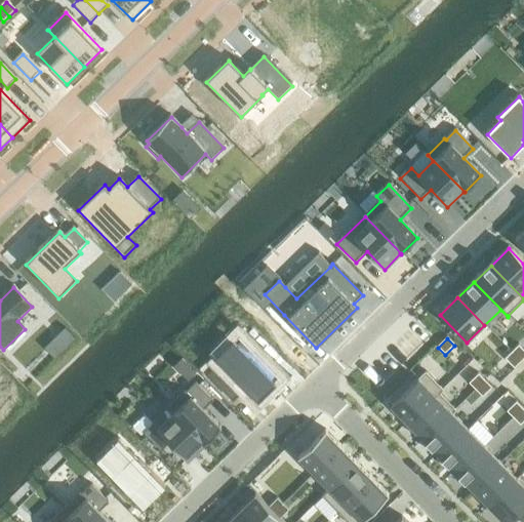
[(220,364),(207,376),(234,403),(246,391),(258,404),(277,386),(276,384),(279,380),(242,343),(220,363),(220,364)]
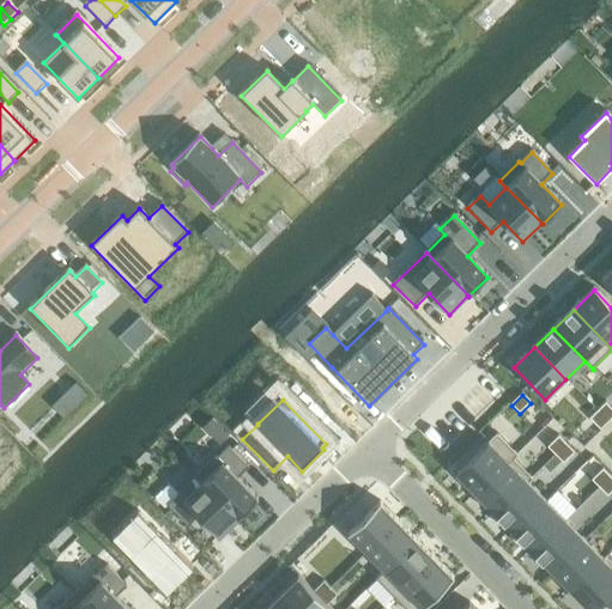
[(611,410),(606,405),(598,413),(609,424),(611,420),(611,410)]
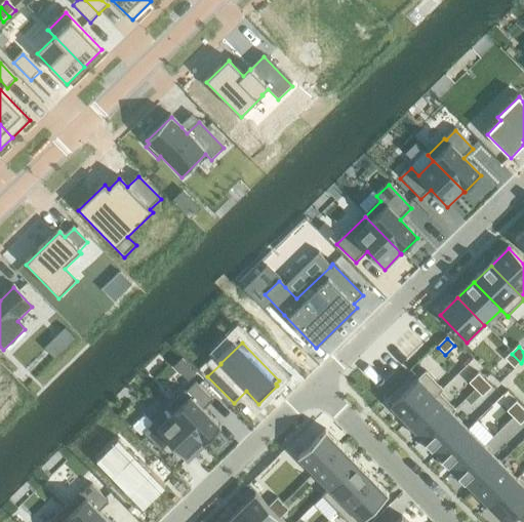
[(512,354),(505,360),(514,370),(521,363),(512,354)]
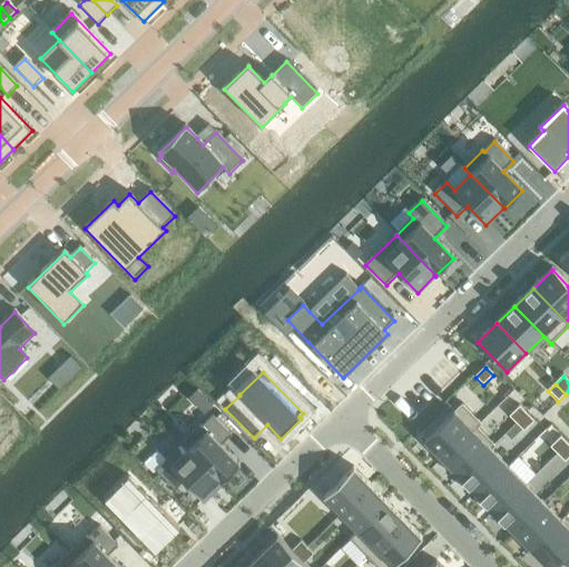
[(462,406),(424,442),(443,462),(481,426),(462,406)]
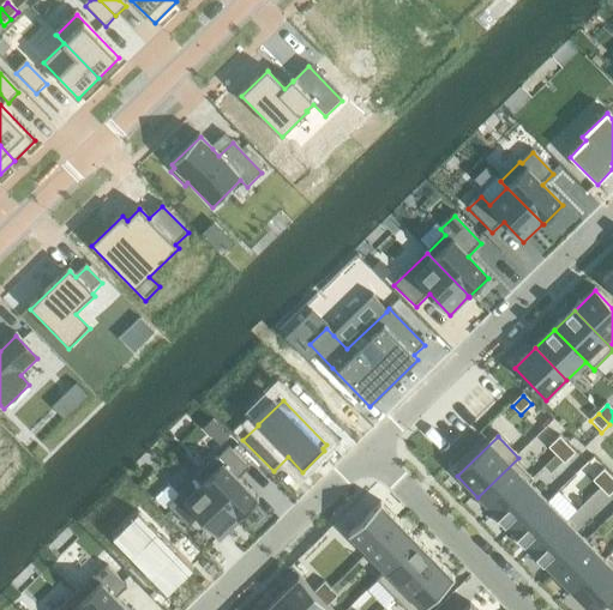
[(560,439),(548,450),(557,458),(568,447),(560,439)]
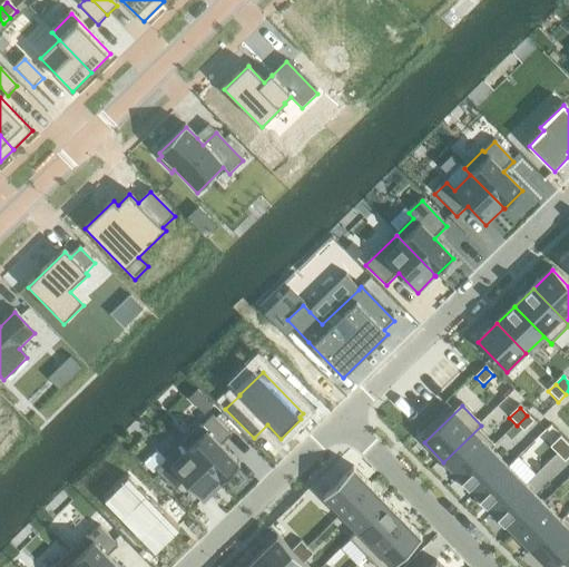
[(527,416),(517,426),(525,432),(535,422),(527,416)]
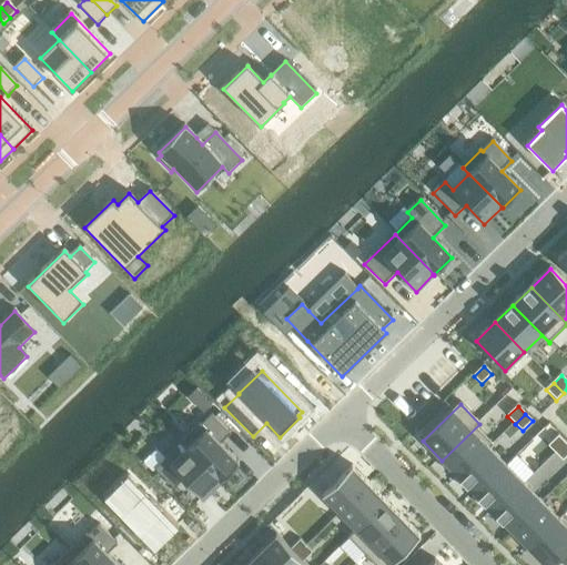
[(200,424),(182,442),(222,482),(240,465),(221,445),(231,435),(212,415),(202,425),(200,424)]
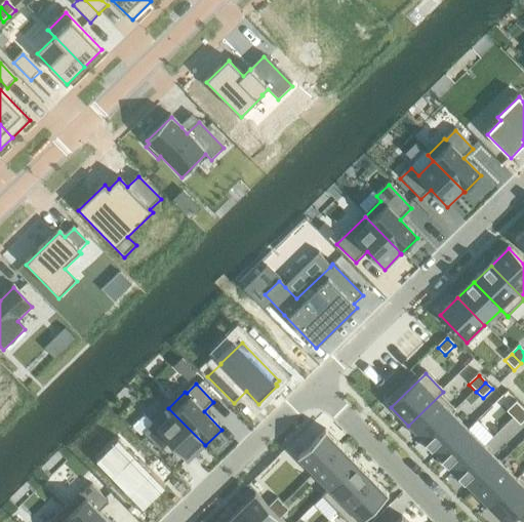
[(443,392),(408,426),(425,442),(456,411),(440,395),(444,392),(443,392)]
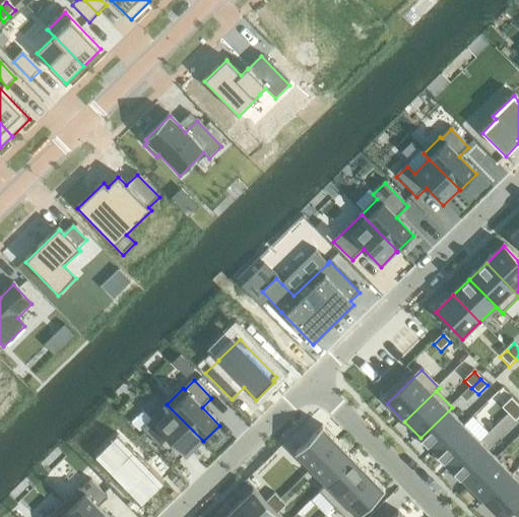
[(511,400),(502,409),(509,415),(518,406),(511,400)]
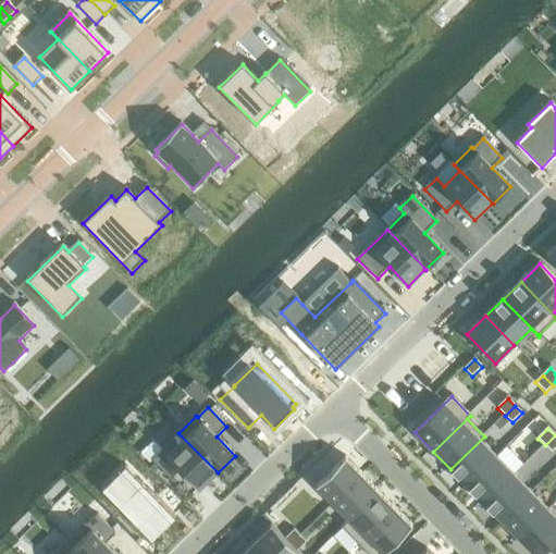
[(162,452),(152,462),(171,481),(182,471),(199,490),(217,472),(217,474),(218,472),(178,433),(161,451),(162,452)]
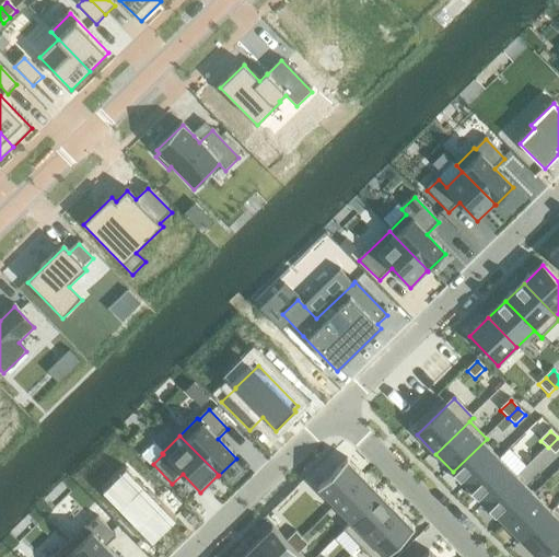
[(558,438),(548,448),(555,455),(558,451),(558,438)]
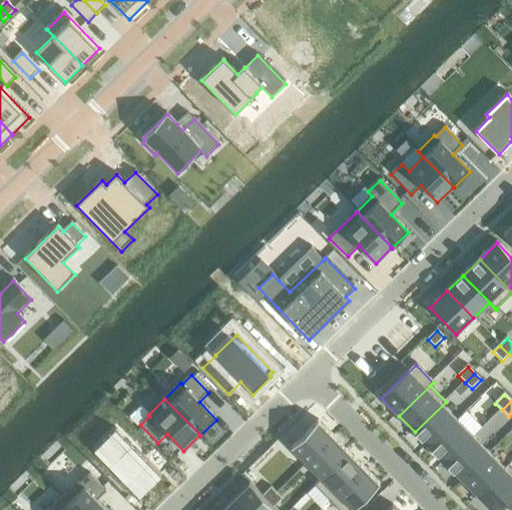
[(446,402),(415,432),(431,448),(458,422),(442,406),(446,402)]
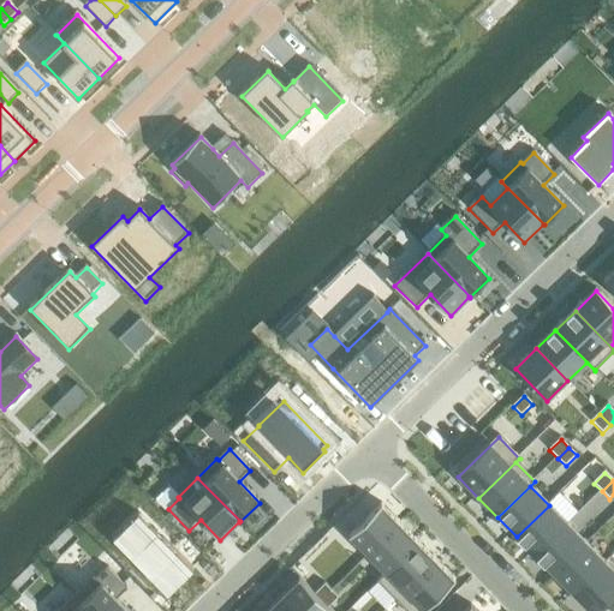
[(382,505),(349,538),(368,557),(400,525),(382,505)]
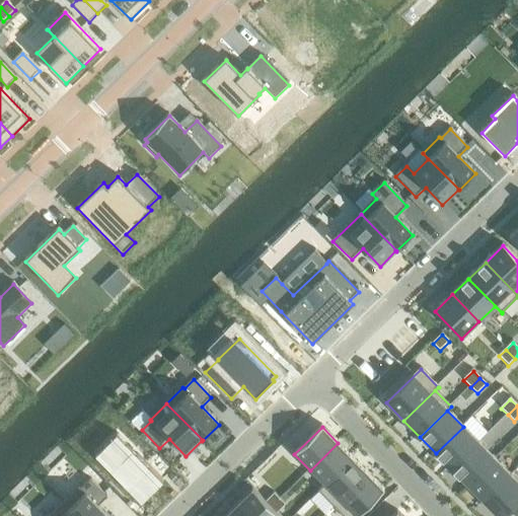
[(463,427),(436,453),(452,470),(479,443),(463,427)]
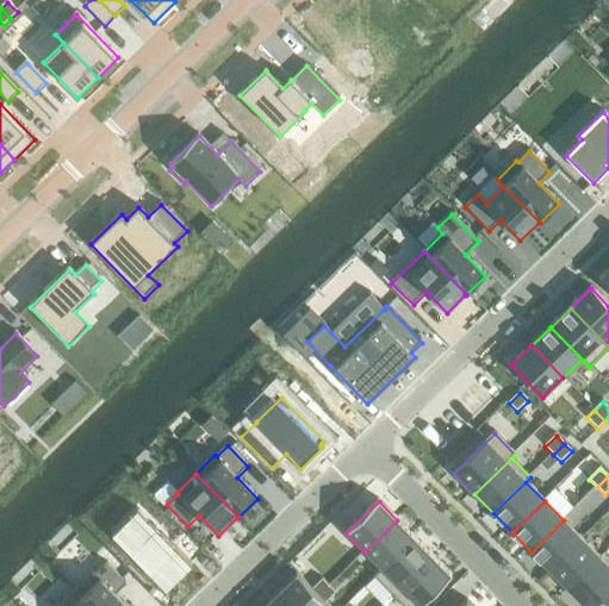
[(138,508),(111,536),(167,593),(194,567),(191,562),(200,553),(181,532),(171,542),(138,508)]
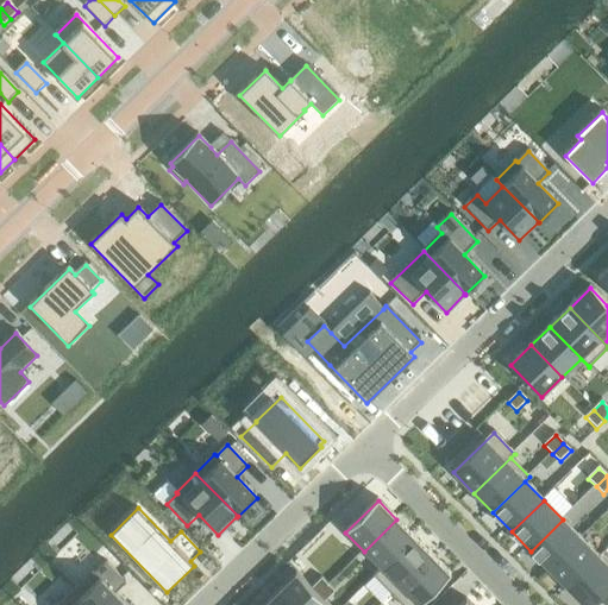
[(396,520),(364,552),(382,569),(414,539),(396,520)]
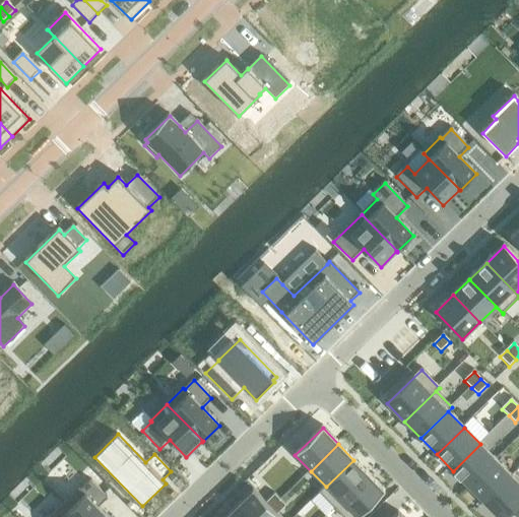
[(480,444),(453,471),(469,488),(497,461),(480,444)]
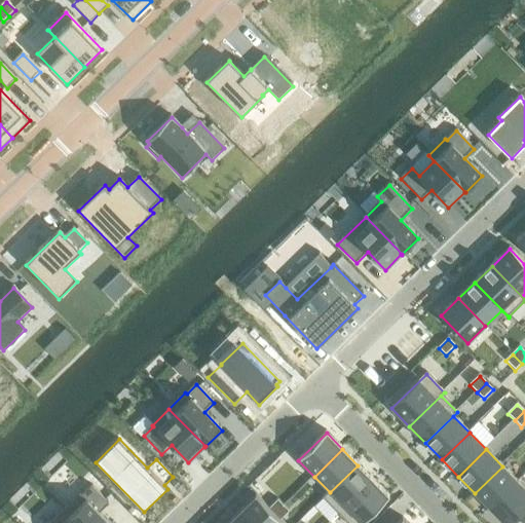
[(330,492),(323,499),(339,515),(374,481),(358,465),(330,492)]
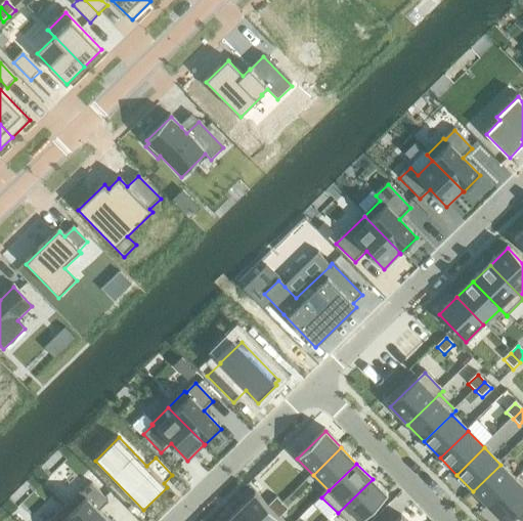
[(500,465),(473,491),(489,508),(517,481),(500,465)]
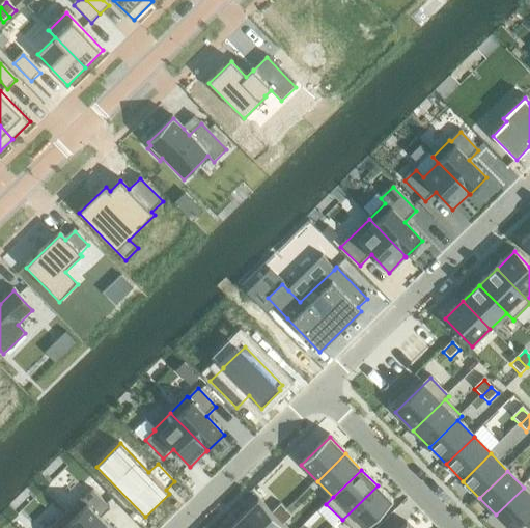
[(378,485),(342,520),(349,527),(366,527),(393,502),(378,485)]
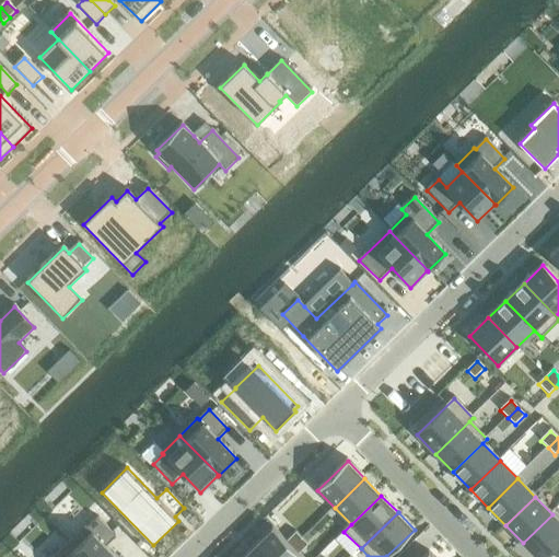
[(558,521),(552,514),(523,543),(536,556),(545,556),(558,543),(558,521)]
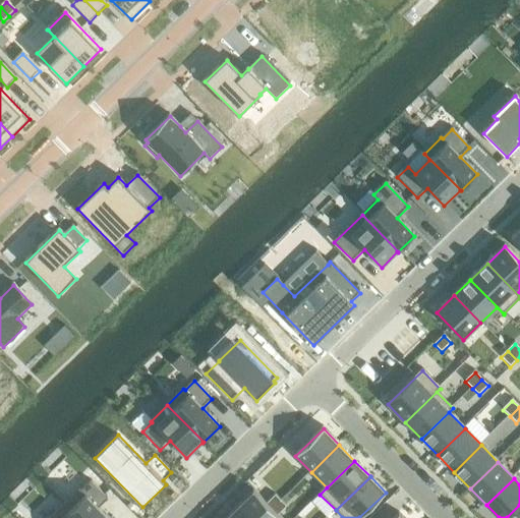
[(80,491),(64,506),(74,517),(107,517),(99,509),(108,500),(91,482),(81,492),(80,491)]
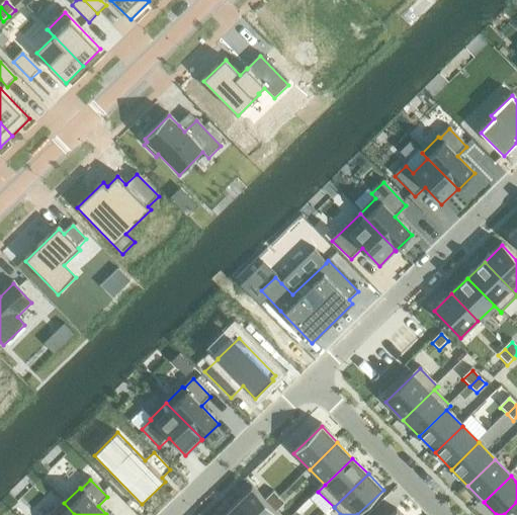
[(252,489),(236,504),(246,514),(277,514),(276,513),(271,508),(265,502),(252,489)]
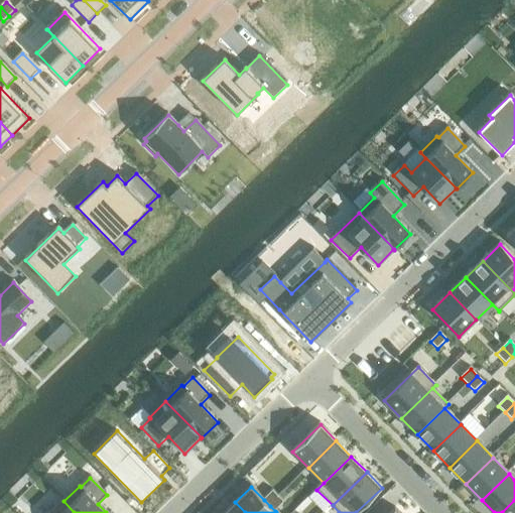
[(273,491),(264,500),(270,505),(278,497),(273,491)]
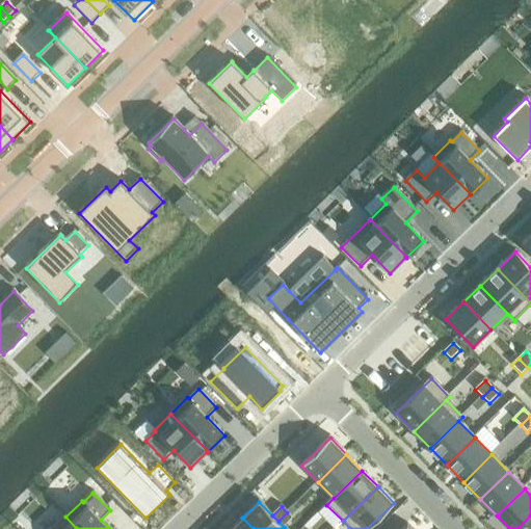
[(287,512),(279,521),(284,527),(293,519),(287,512)]
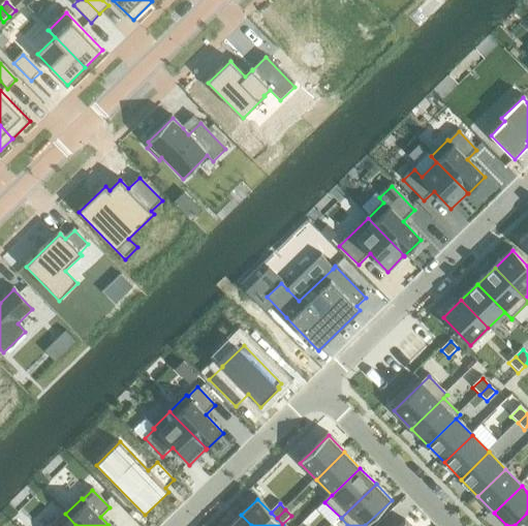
[(75,525),(65,514),(52,525),(75,525)]
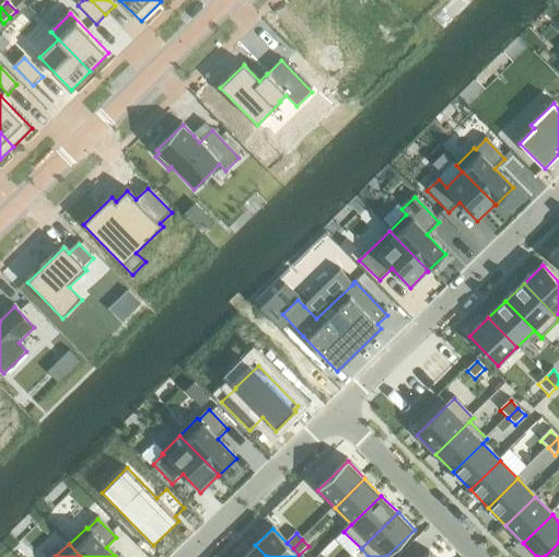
[(266,556),(255,545),(243,556),(266,556)]
